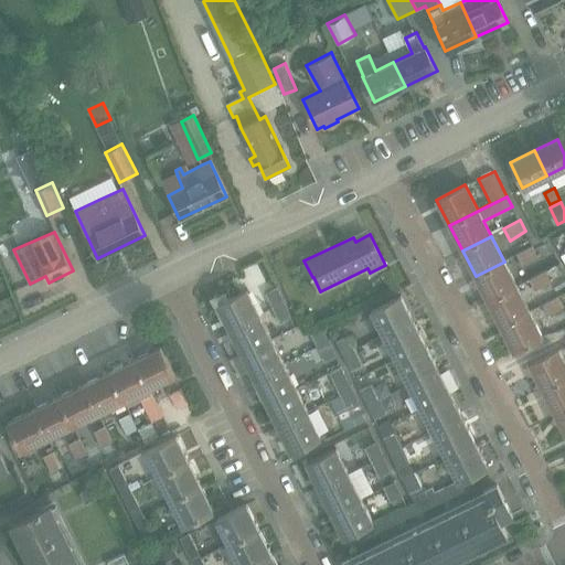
[(522,265),(539,256),(533,245),(516,254),(522,265)]
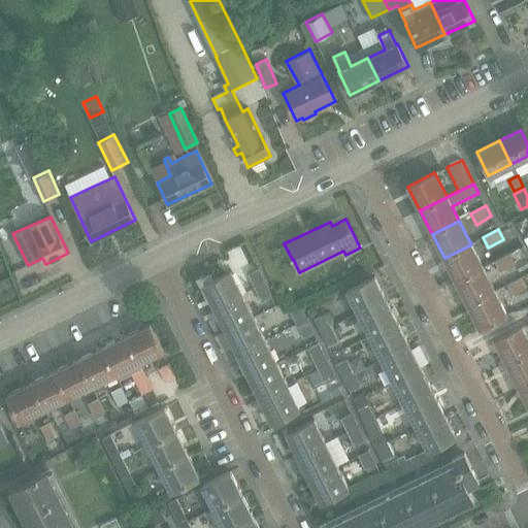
[(456,282),(483,268),(471,244),(444,258),(456,282)]
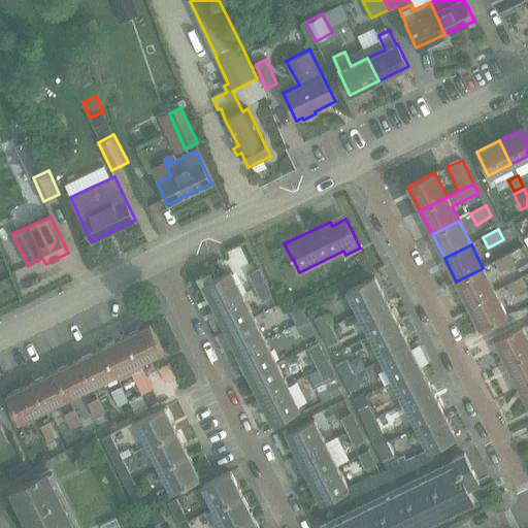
[(500,271),(515,263),(509,253),(494,261),(500,271)]
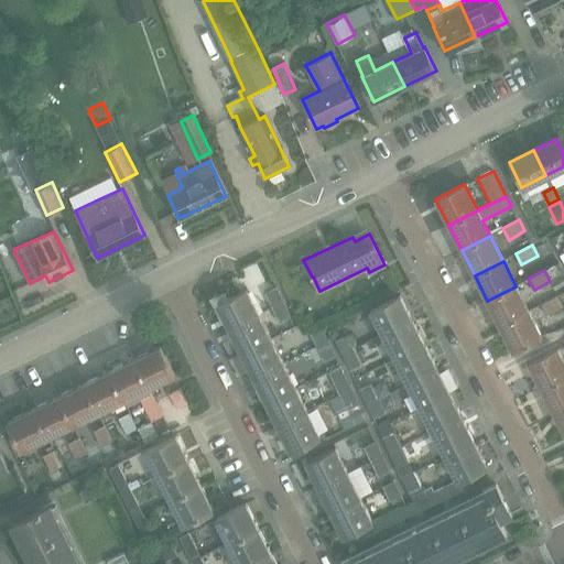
[(273,306),(284,302),(277,286),(266,292),(273,306)]
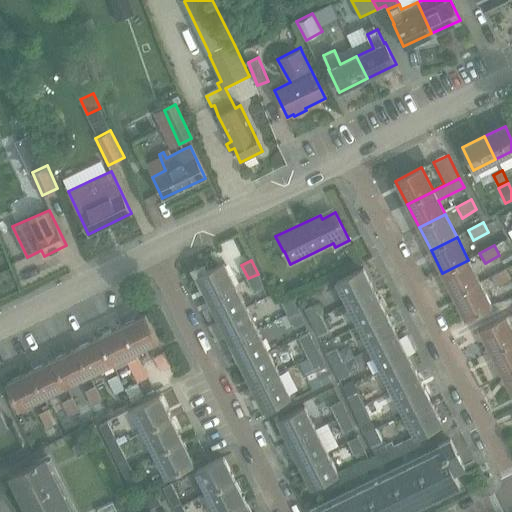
[(454,296),(480,282),(468,260),(442,273),(454,296)]
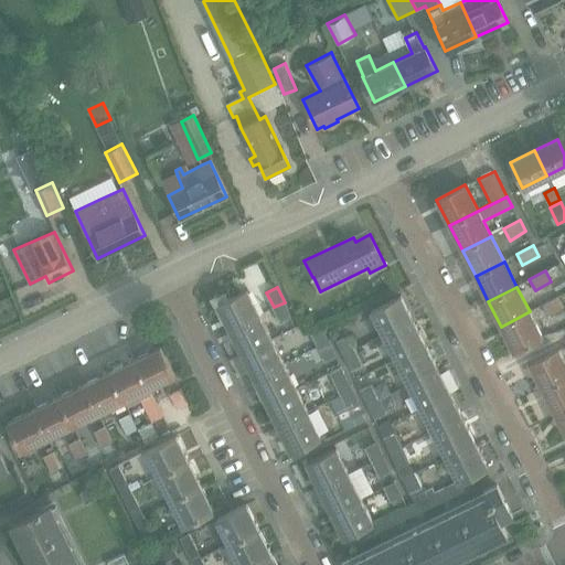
[(230,329),(259,315),(247,288),(217,304),(230,329)]
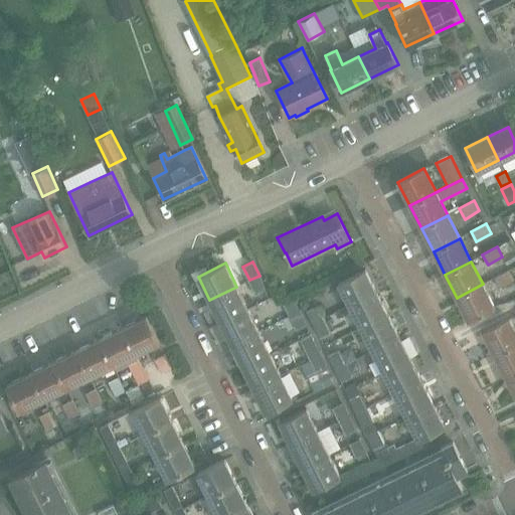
[(350,306),(376,293),(364,270),(338,283),(350,306)]
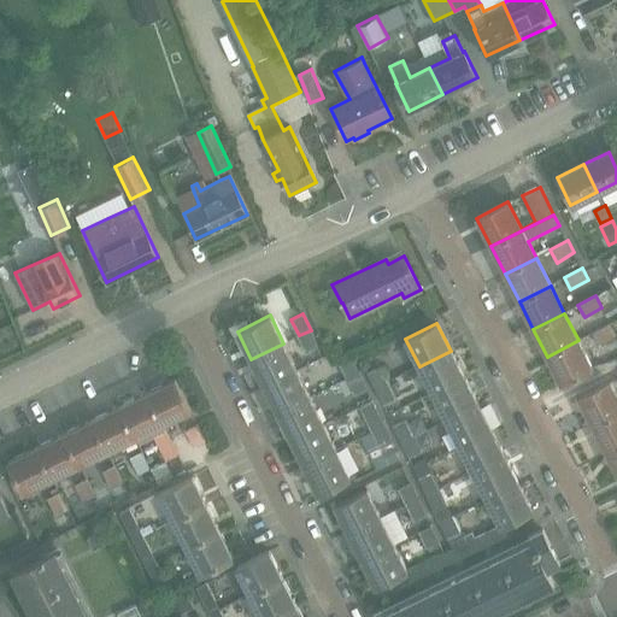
[(598,344),(616,335),(610,324),(592,333),(598,344)]
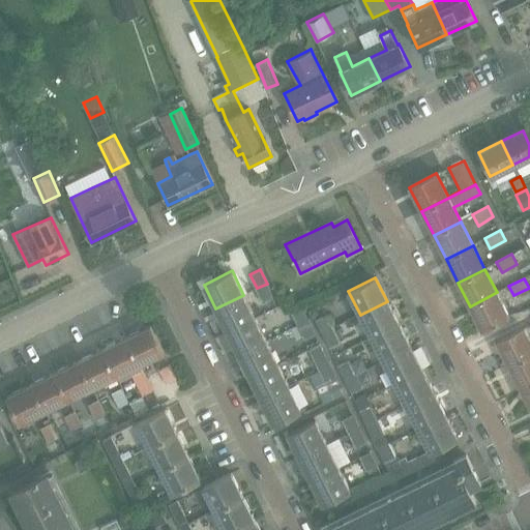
[(267,284),(257,288),(263,302),(273,297),(267,284)]
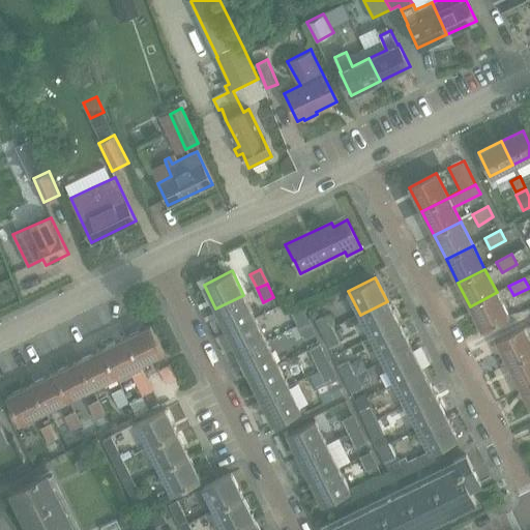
[(481,330),(509,317),(497,292),(470,306),(481,330)]
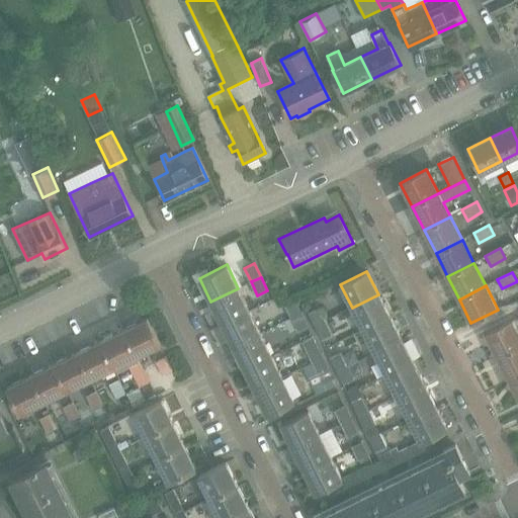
[(222,324),(249,311),(238,288),(210,301),(222,324)]
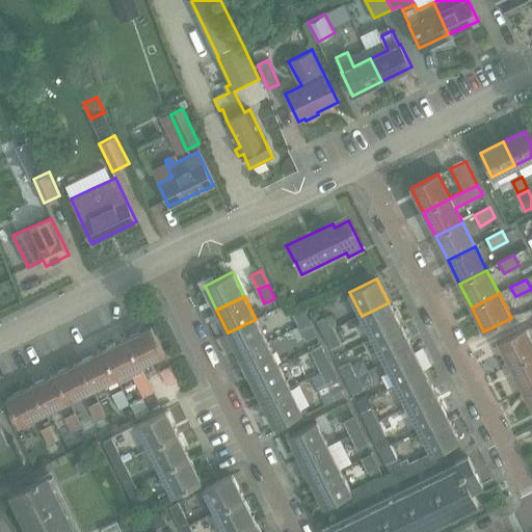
[(373,339),(400,325),(389,302),(362,316),(373,339)]
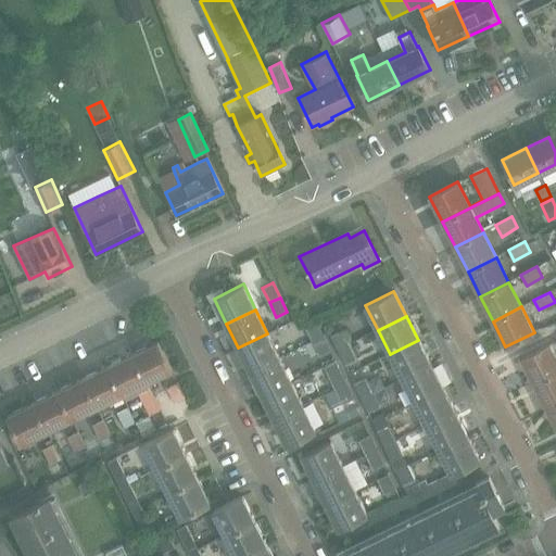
[(313,341),(325,336),(317,320),(305,326),(313,341)]
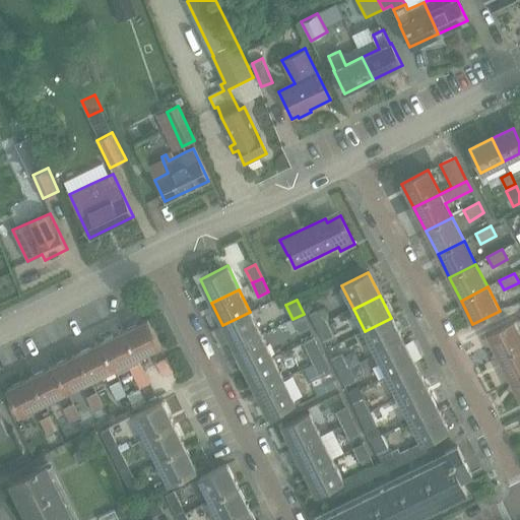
[(316,327),(327,322),(321,308),(310,313),(316,327)]
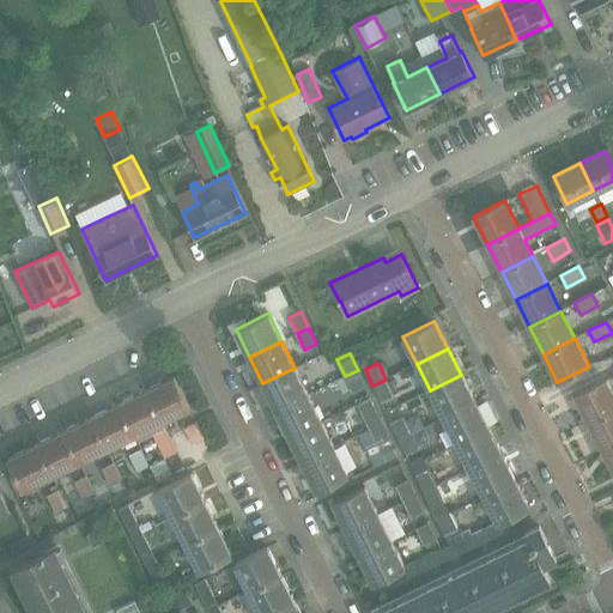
[(275,411),(308,394),(295,368),(262,383),(275,411)]
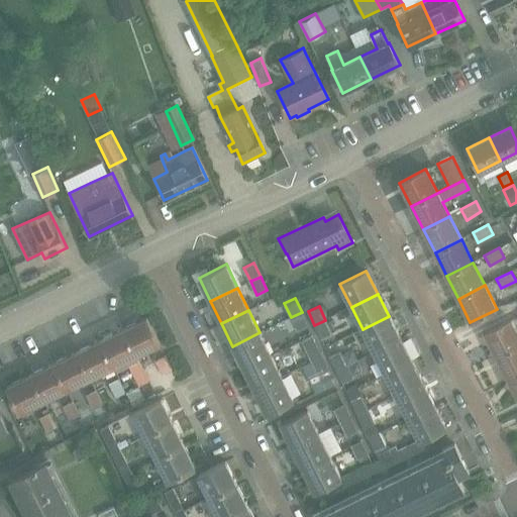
[(302,312),(291,317),(297,331),(308,326),(302,312)]
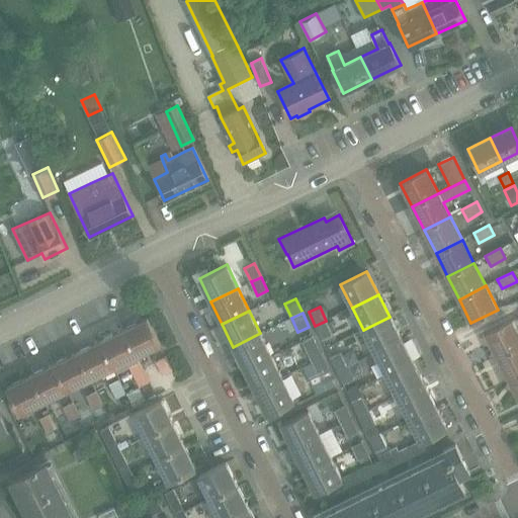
[(374,352),(401,339),(390,317),(363,330),(374,352)]
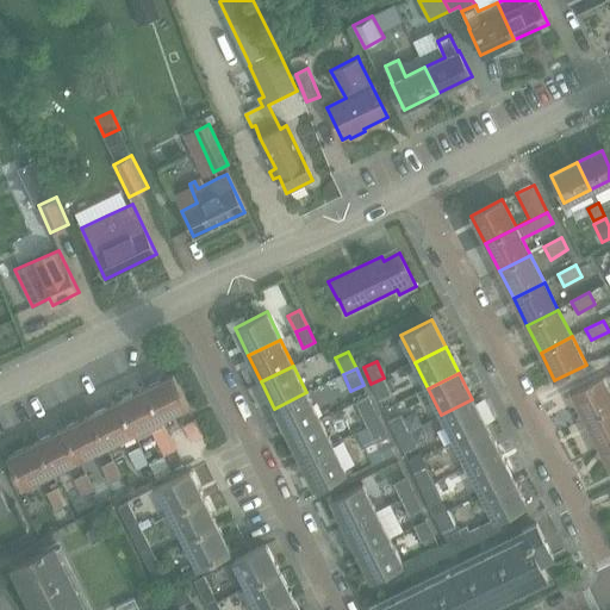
[(161,419),(188,406),(173,374),(145,388),(161,419)]
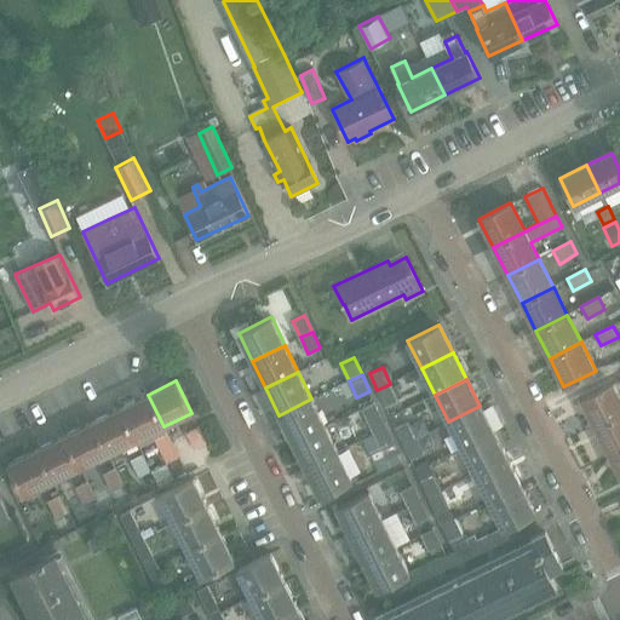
[(595,428),(619,414),(619,397),(613,383),(580,399),(595,428)]
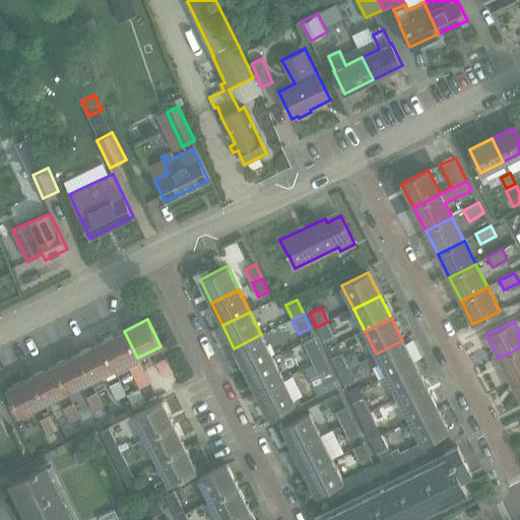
[(327,322),(316,327),(323,340),(334,335),(327,322)]
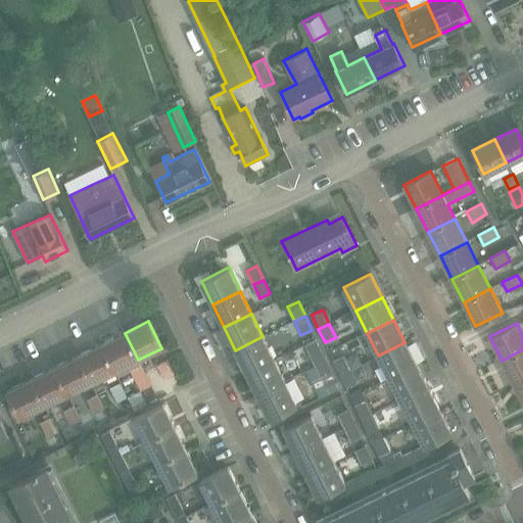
[(125,333),(101,344),(114,371),(129,364),(142,391),(147,389),(151,386),(138,360),(125,333)]
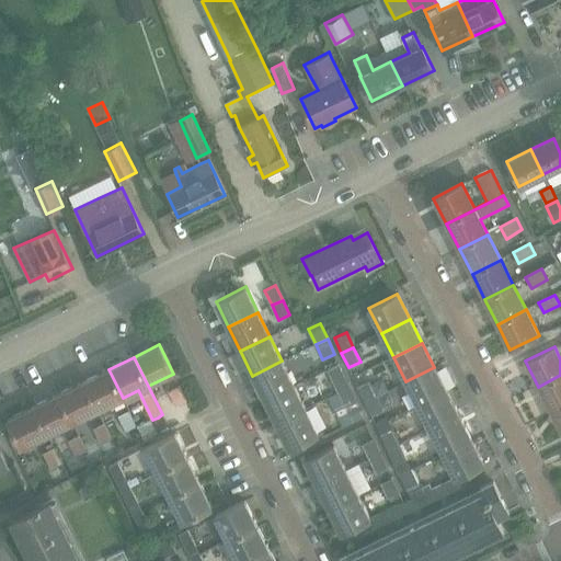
[(264,400),(294,386),(282,361),(252,376),(264,400)]
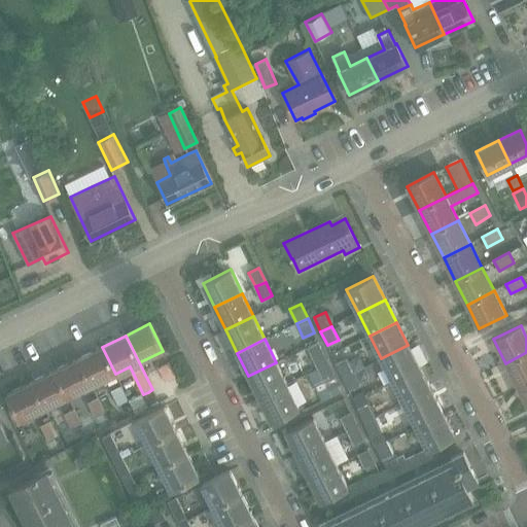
[(318,370),(328,364),(318,343),(307,348),(318,370)]
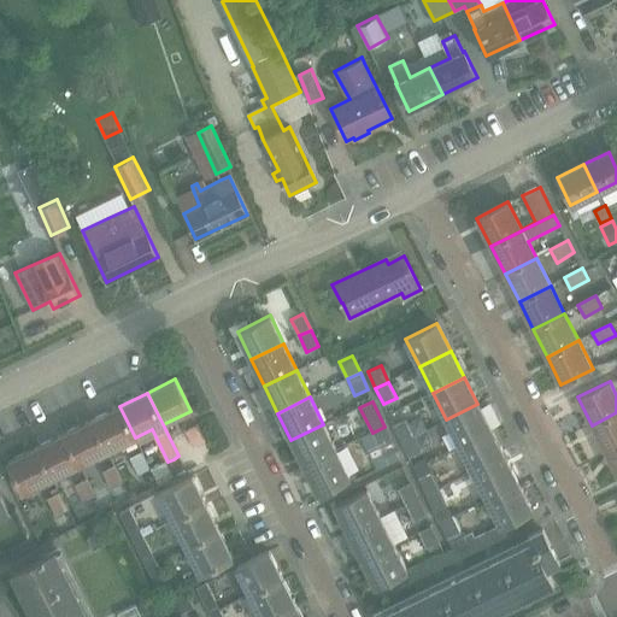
[(459,446),(492,430),(477,404),(446,419),(459,446)]
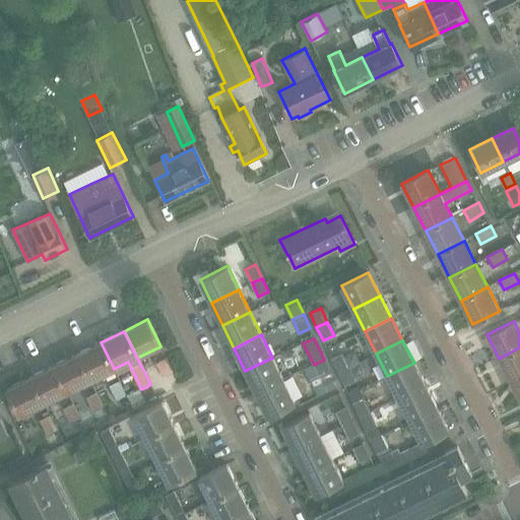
[(114,369),(101,342),(77,353),(90,381),(114,369)]
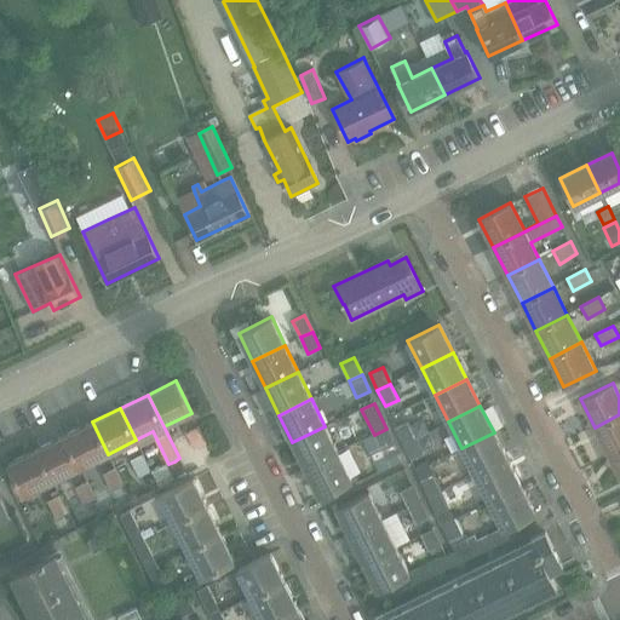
[(609,454),(619,448),(619,414),(595,428),(609,454)]
